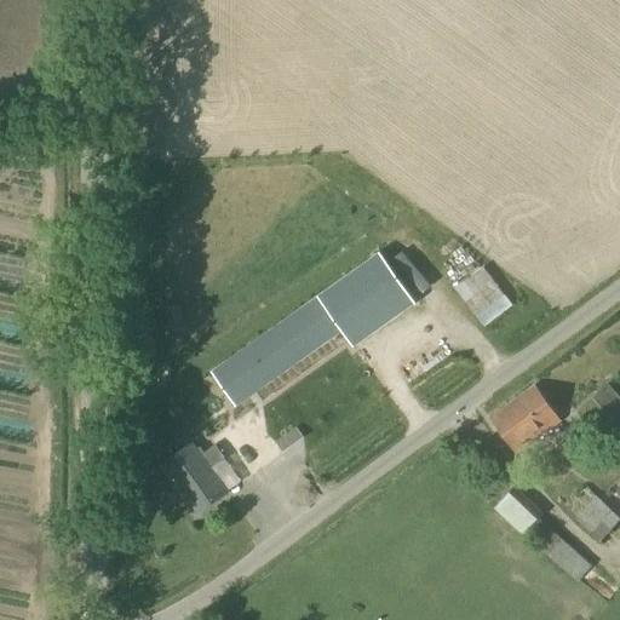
[(342,331),(352,346),(414,302),(380,253),(231,359),(256,392),(342,331)]
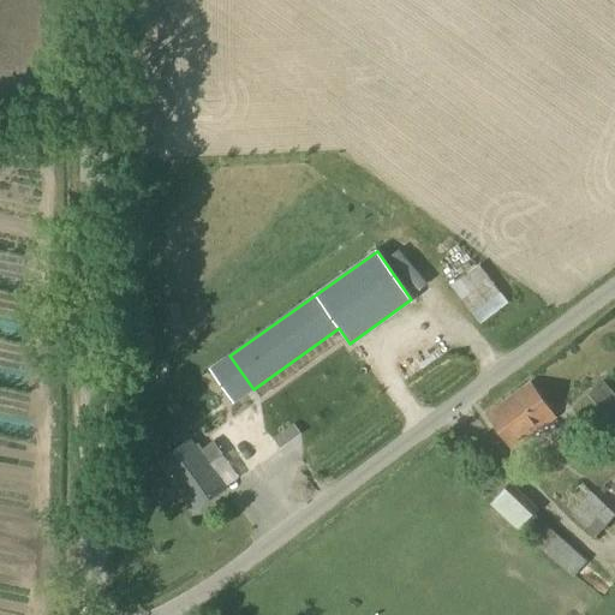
[(481,317),(507,299),(483,261),(455,278),(481,317)]
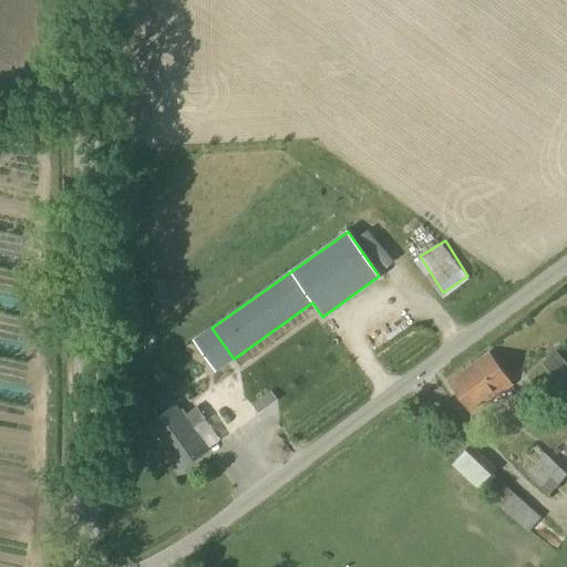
[(286,415),(307,401),(297,385),(346,350),(322,318),(186,415),(183,410),(178,412),(175,408),(148,426),(179,470),(206,451),(192,430),(206,420),(220,440),(275,401),(286,415)]
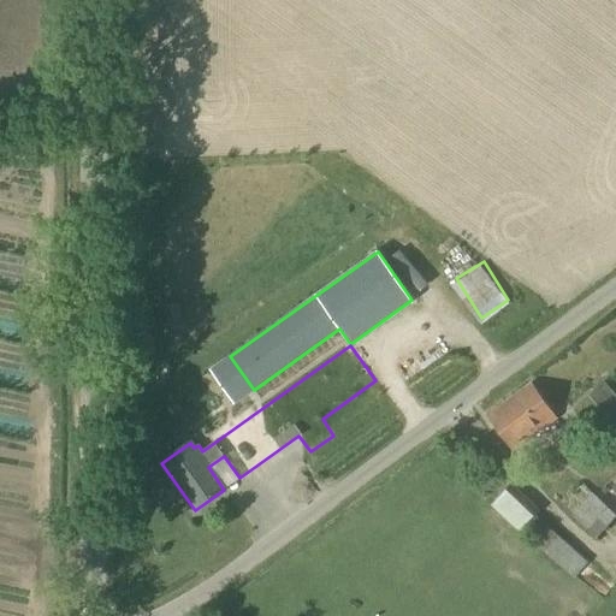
[(513,451),(557,419),(531,384),(486,416),(513,451)]
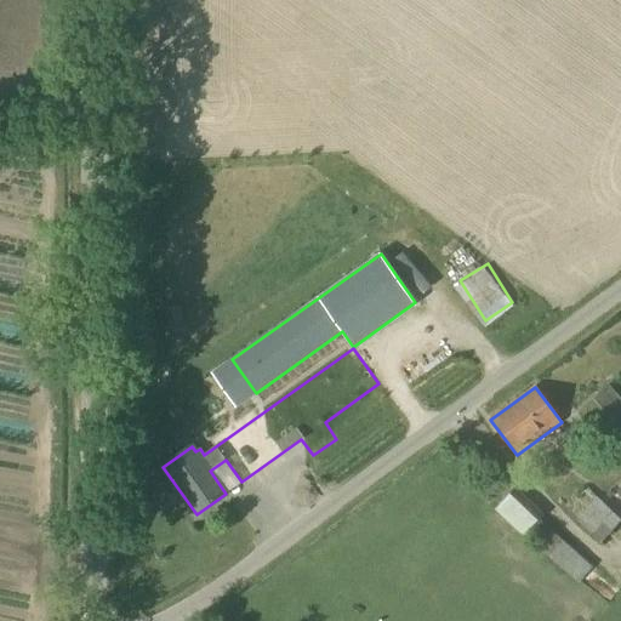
[(495,510),(494,511),(502,518),(523,539),(525,536),(540,519),(543,516),(514,488),(495,510)]
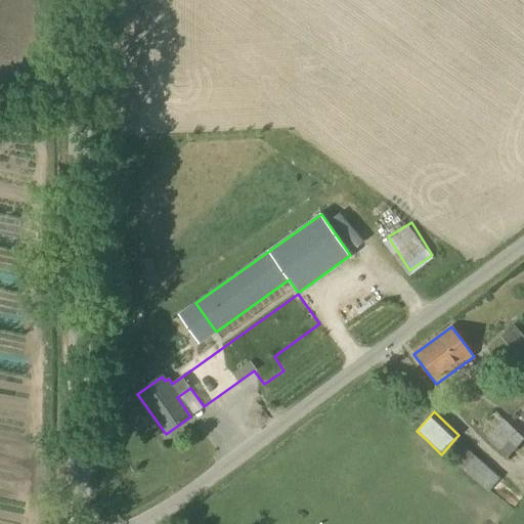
[(506,457),(523,439),(504,420),(486,438),(506,457)]
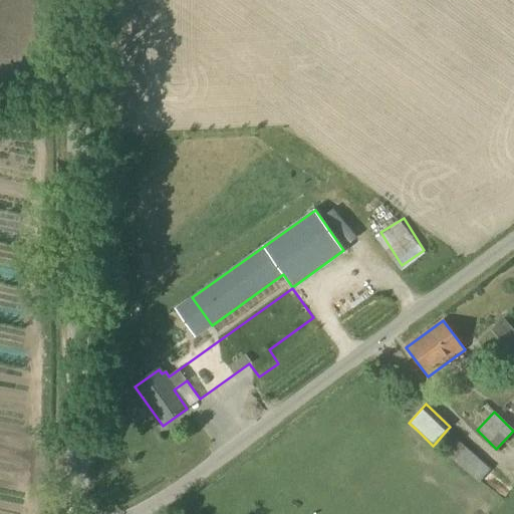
[(455,438),(443,451),(470,476),(482,463),(455,438)]
